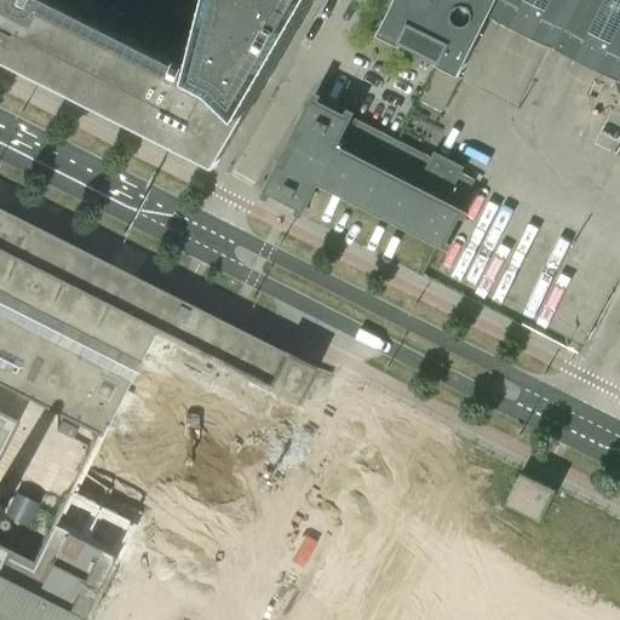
[(0,0),(0,56),(217,166),(223,158),(251,109),(260,92),(262,92),(315,0),(0,0)]
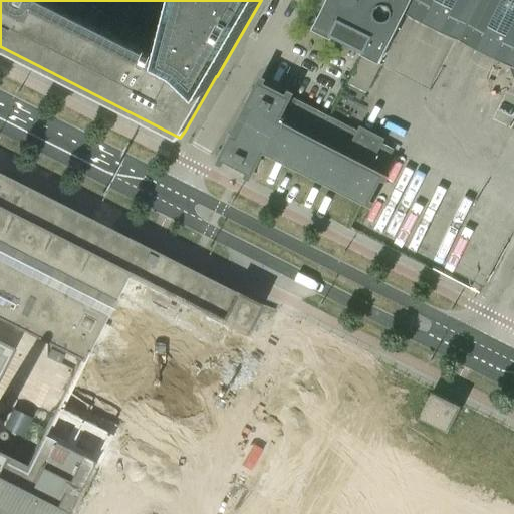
[(379,62),(406,11),(411,0),(327,0),(313,29),(359,52),(363,54),(379,62)]
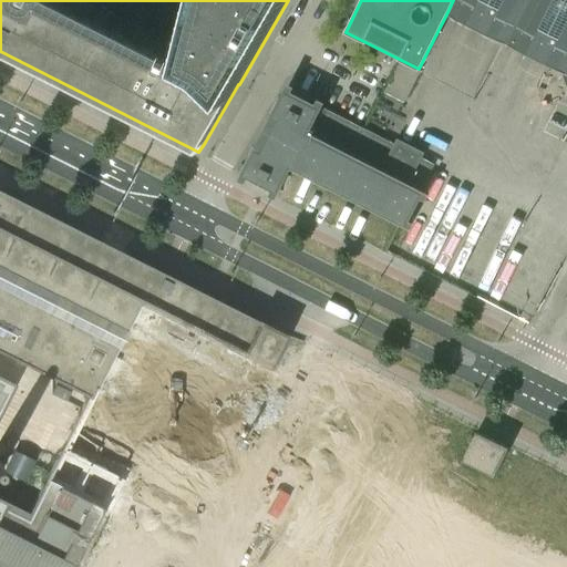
[(566,0),(453,0),(447,12),(566,73),(566,0)]
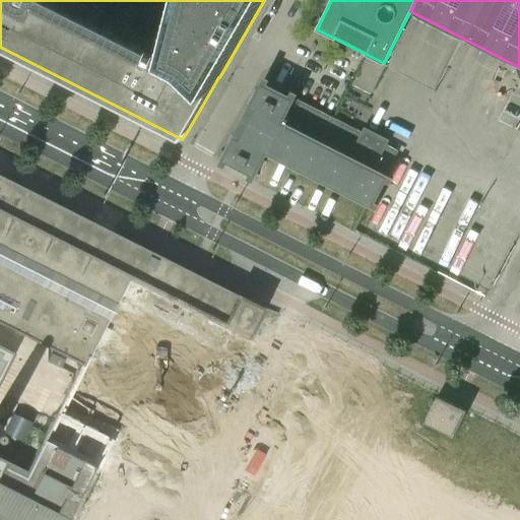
[(384,63),(368,55),(352,83),(373,93),(387,65),(384,63)]
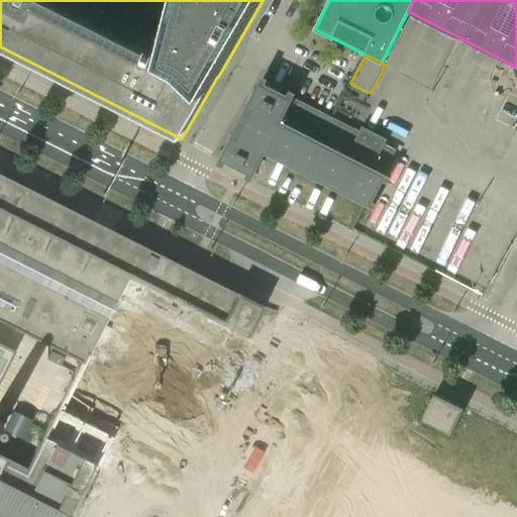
[(229,147),(221,164),(223,165),(225,160),(251,173),(249,178),(250,179),(265,150),(367,202),(375,206),(375,205),(371,202),(384,178),(388,180),(389,178),(384,176),(388,167),(377,162),(388,139),(363,126),(347,157),(319,142),(332,117),(329,116),(292,97),(293,95),(292,94),(290,99),(283,95),(269,89),(263,85),(266,81),(264,80),(259,90),(250,106),(255,108),(239,139),(234,137),(229,147)]
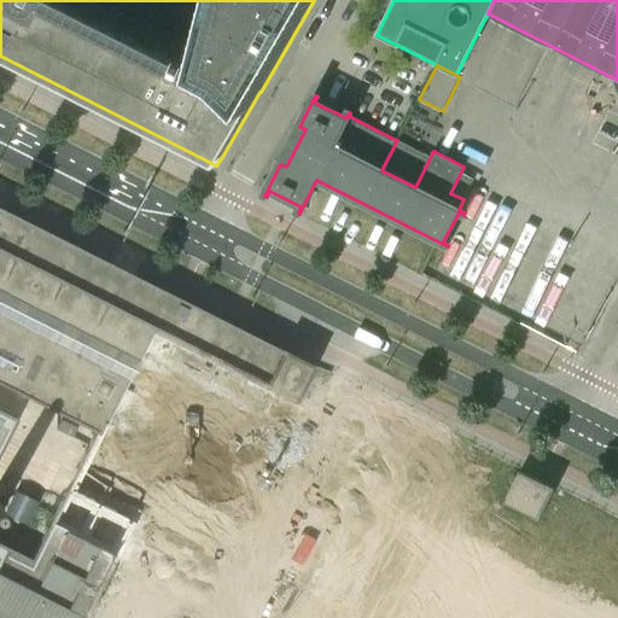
[(0,209),(0,383),(95,432),(147,327),(296,402),(314,367),(0,209)]
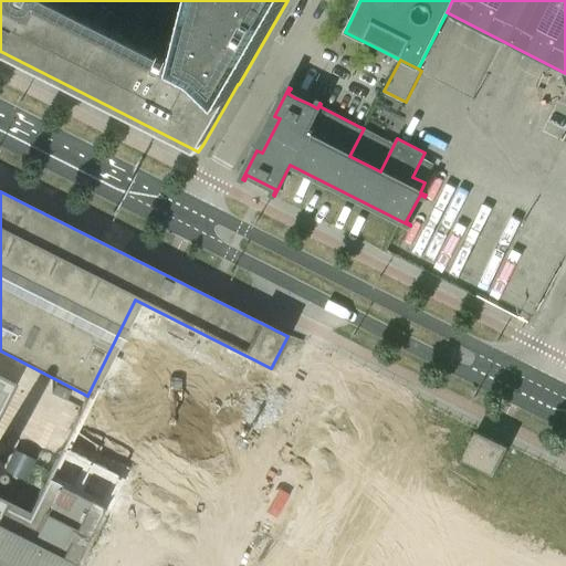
[(349,368),(310,449),(311,450),(363,475),(363,477),(433,512),(444,491),(461,458),(474,431),(349,368)]
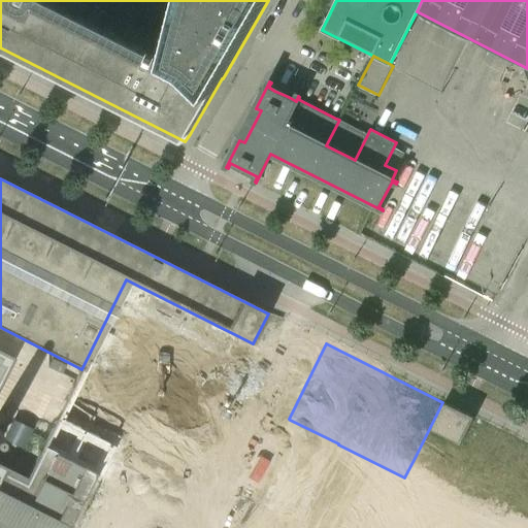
[(0,527),(66,527),(110,442),(58,417),(27,479),(0,464),(0,386),(13,359),(0,351),(0,527)]
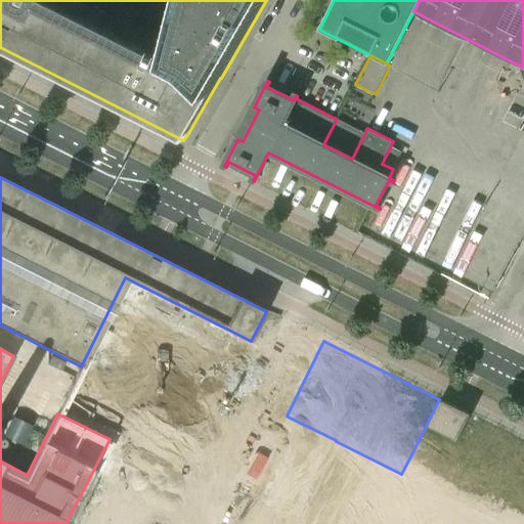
[(470,415),(468,413),(440,399),(427,424),(457,439),(470,415)]
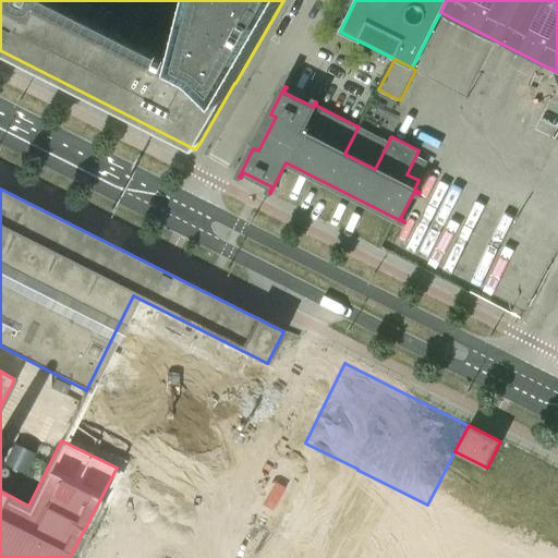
[(455,451),(438,484),(557,544),(557,470),(500,441),(487,468),(455,451)]
